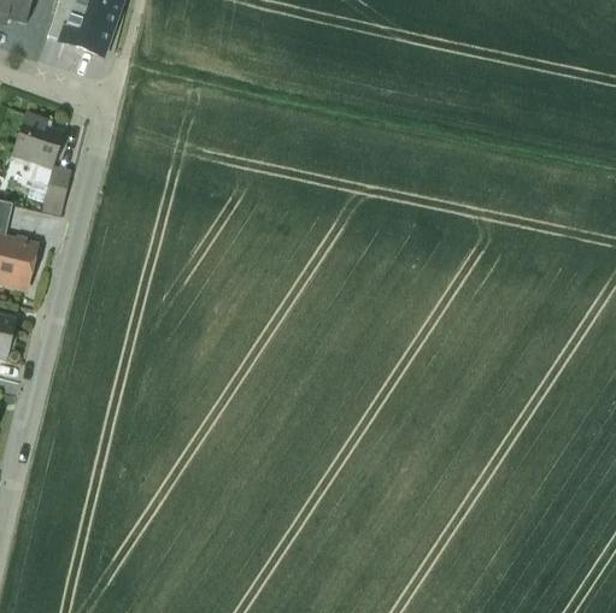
[(0,0),(0,21),(6,23),(9,17),(27,22),(31,0),(0,0)]
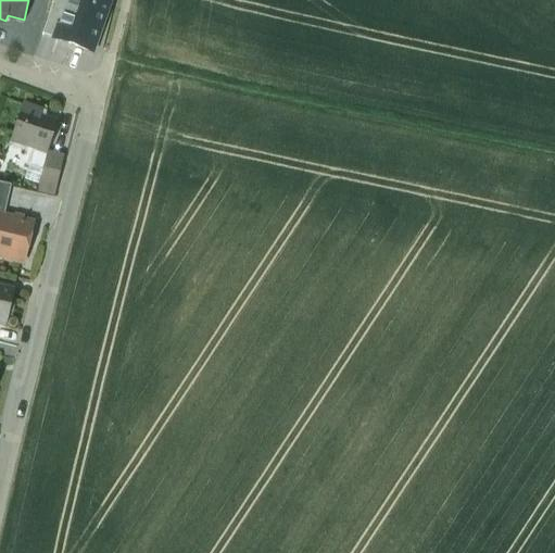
[(63,12),(67,0),(53,0),(42,32),(58,37),(66,13),(63,12)]
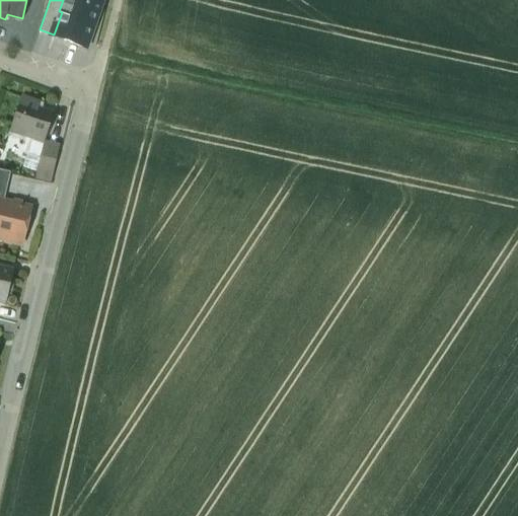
[(62,12),(54,34),(86,45),(101,0),(63,0),(59,11),(62,12)]
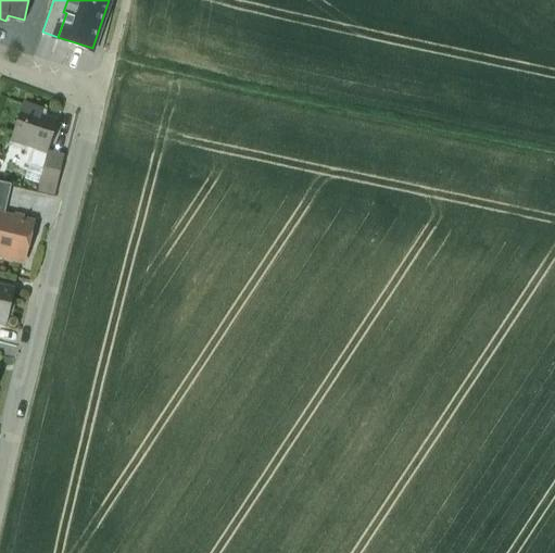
[(42,108),(23,101),(11,138),(48,150),(58,118),(40,113),(42,108)]
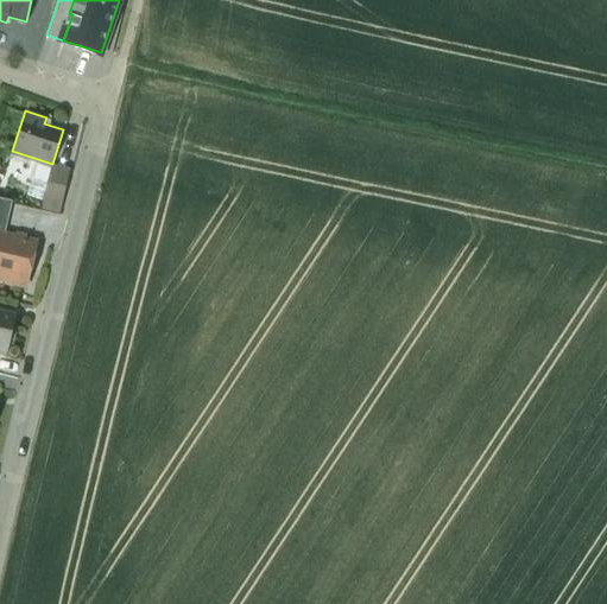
[(52,164),(42,207),(59,210),(69,169),(52,164)]
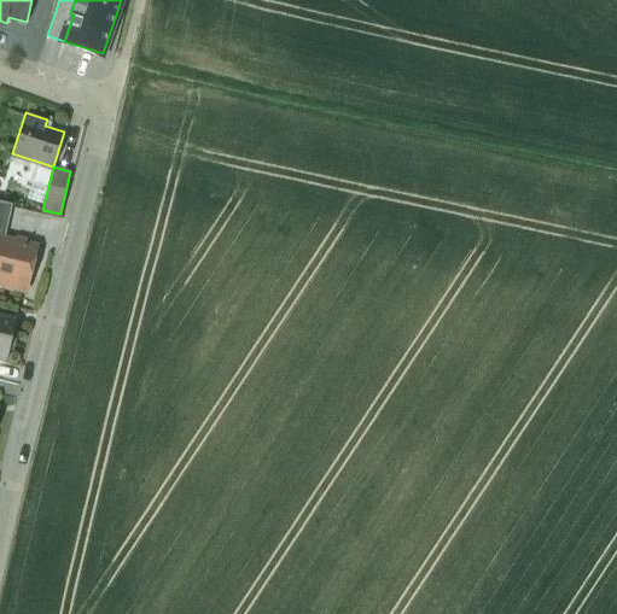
[(13,203),(0,199),(0,235),(5,237),(13,203)]
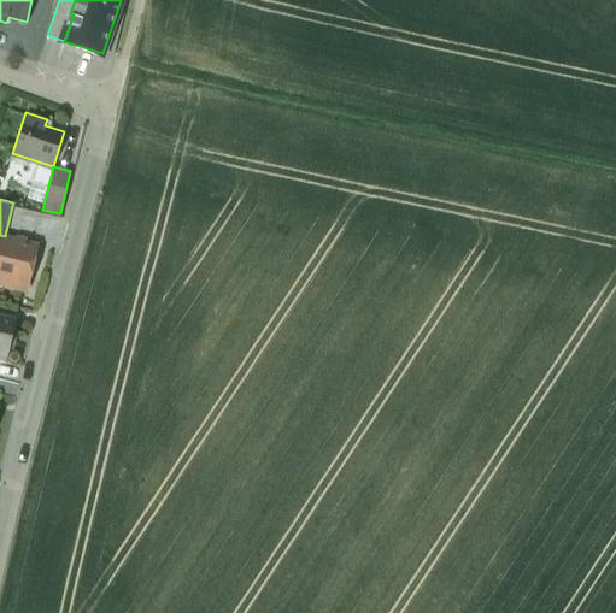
[(5,236),(0,235),(0,281),(24,287),(34,243),(5,236)]
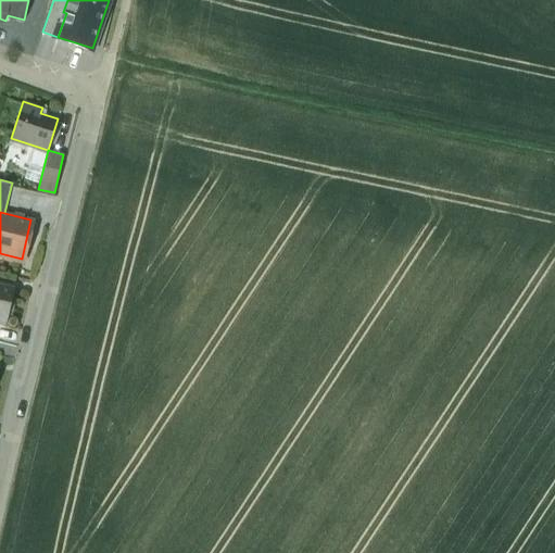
[(13,289),(0,285),(0,321),(7,323),(13,289)]
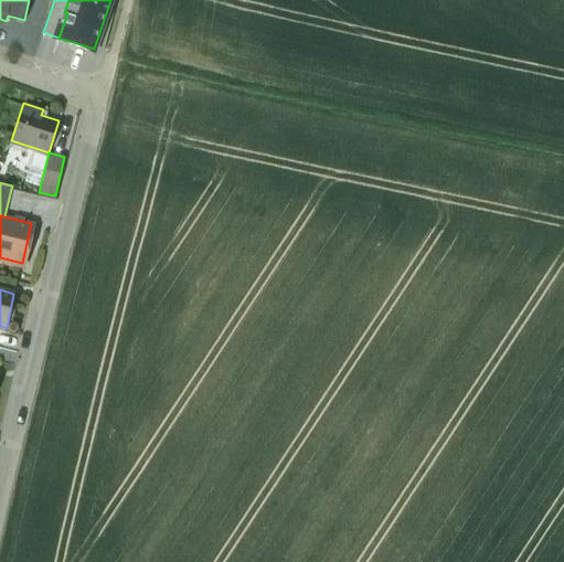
All buildings are outlined.
